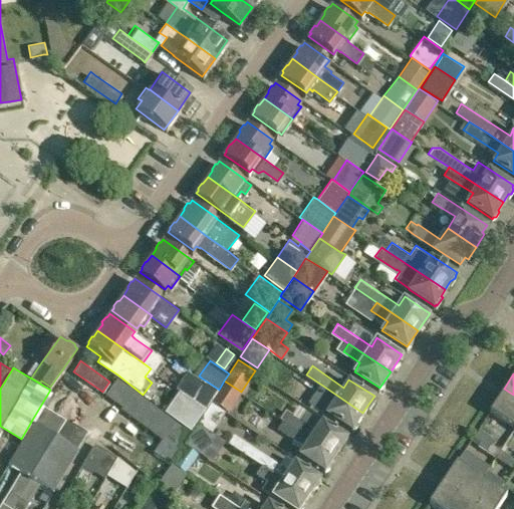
[(156,405),(143,395),(117,374),(105,393),(121,405),(119,407),(163,438),(177,421),(170,416),(156,405)]
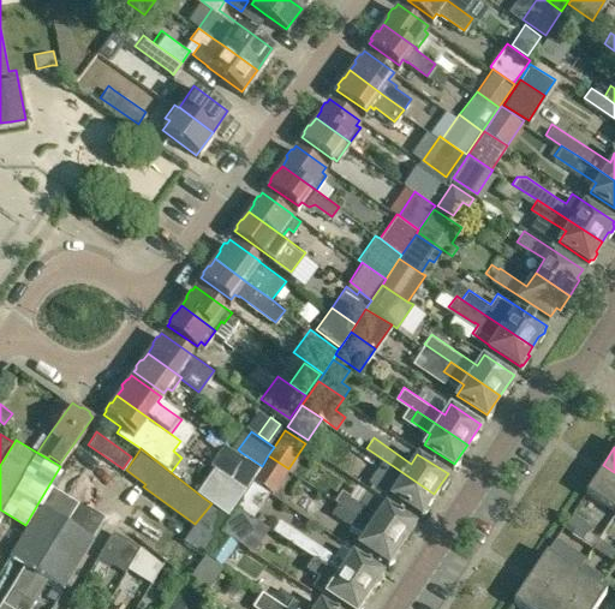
[(268,455),(262,466),(256,473),(254,478),(273,491),(288,469),(268,455)]
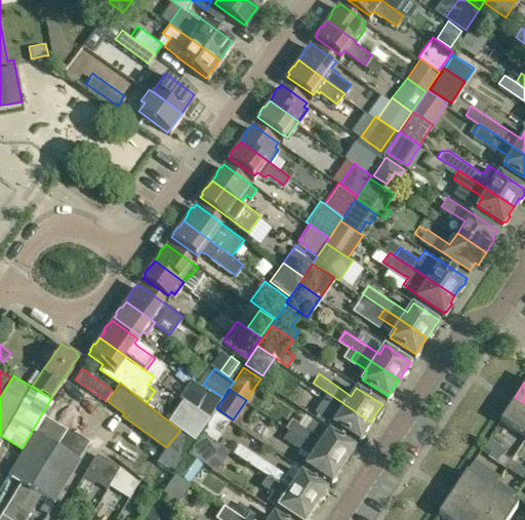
[(221,399),(208,390),(208,391),(196,408),(195,409),(208,417),(221,399)]
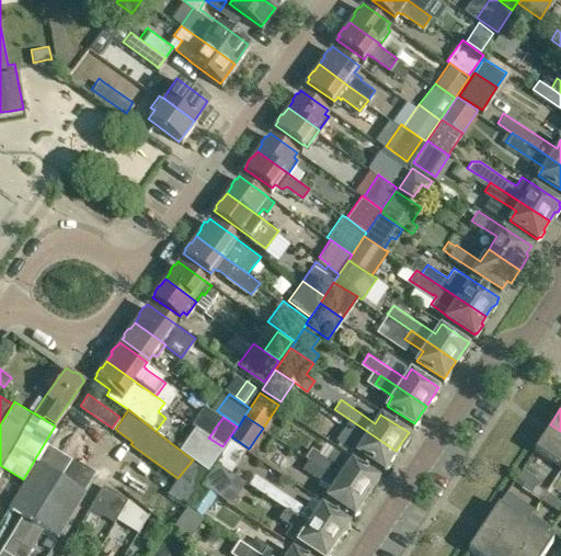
[(384,468),(396,451),(351,420),(338,439),(356,451),(384,468)]
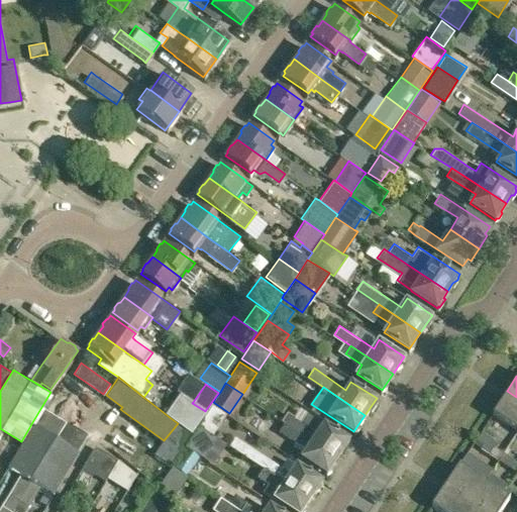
[(516,427),(516,397),(507,391),(493,412),(516,427)]
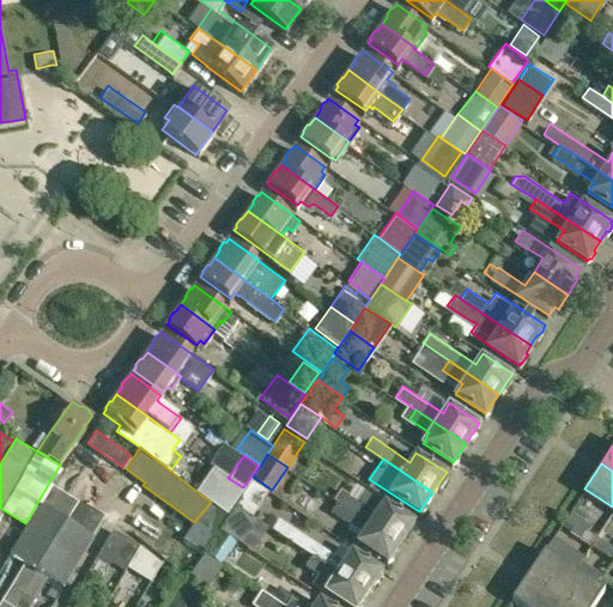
[(228,478),(229,477),(229,475),(220,469),(202,496),(211,502),(226,513),(243,487),(228,478)]
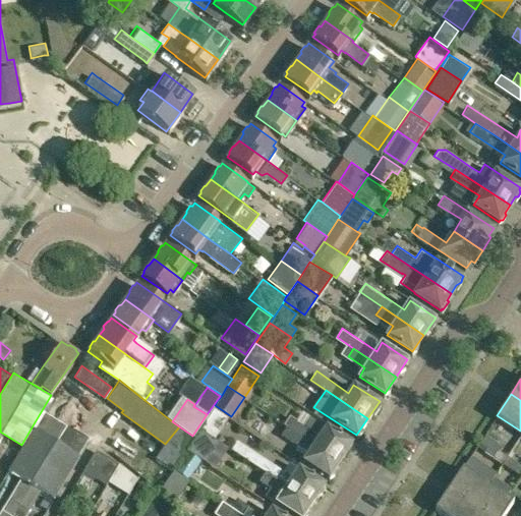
[(0,515),(9,515),(19,501),(32,481),(57,440),(67,424),(56,417),(42,410),(33,425),(21,445),(8,467),(21,475),(0,510),(0,515)]
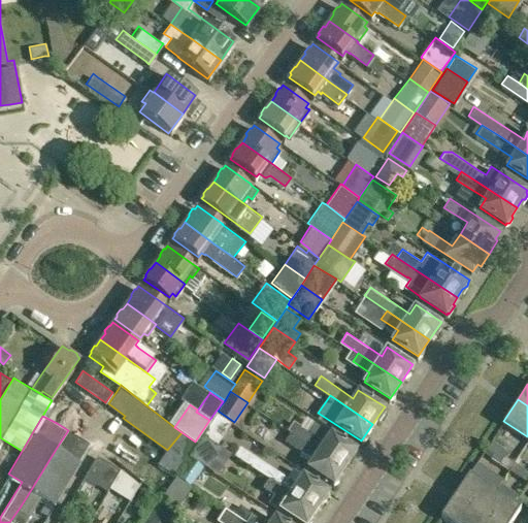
[(295,420),(289,428),(292,430),(345,466),(351,457),(356,455),(355,450),(357,448),(331,431),(315,421),(309,429),(300,423),(295,420)]
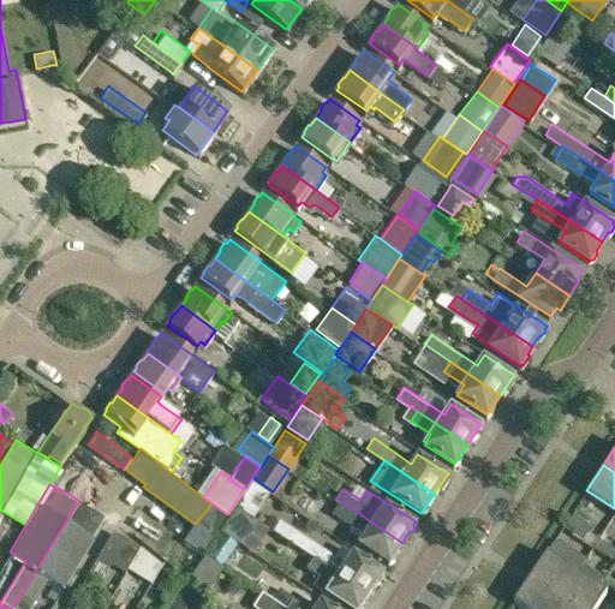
[(23,591),(11,608),(28,608),(35,598),(48,575),(64,585),(94,536),(93,535),(103,515),(79,501),(67,519),(37,568),(23,591)]
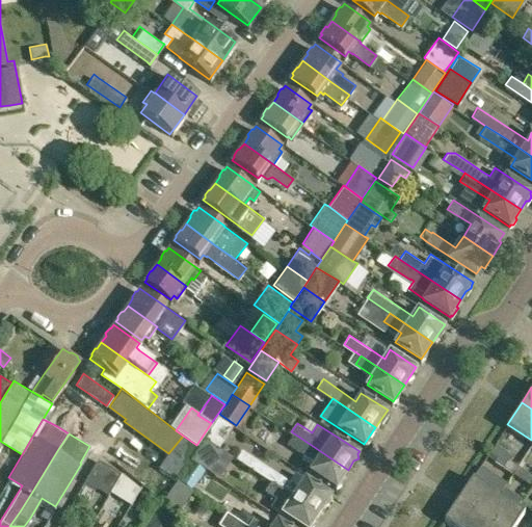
[(343,477),(348,470),(294,433),(289,442),(316,460),(310,469),(337,486),(338,484),(343,482),(343,477)]
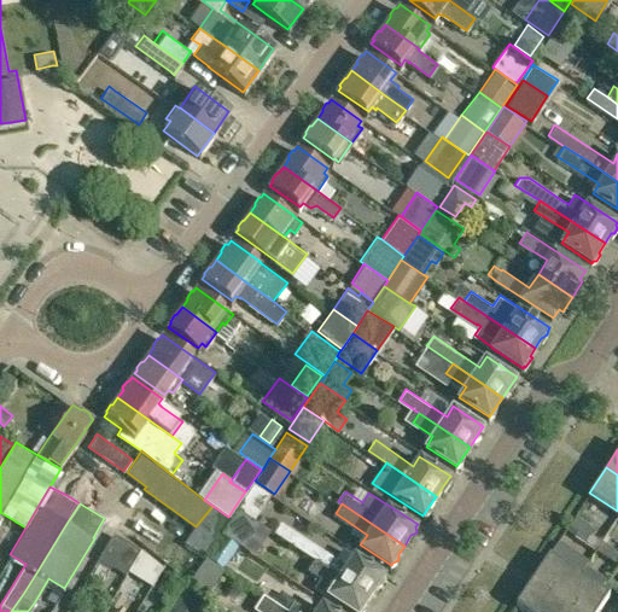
[(238,542),(254,519),(239,508),(223,532),(238,542)]
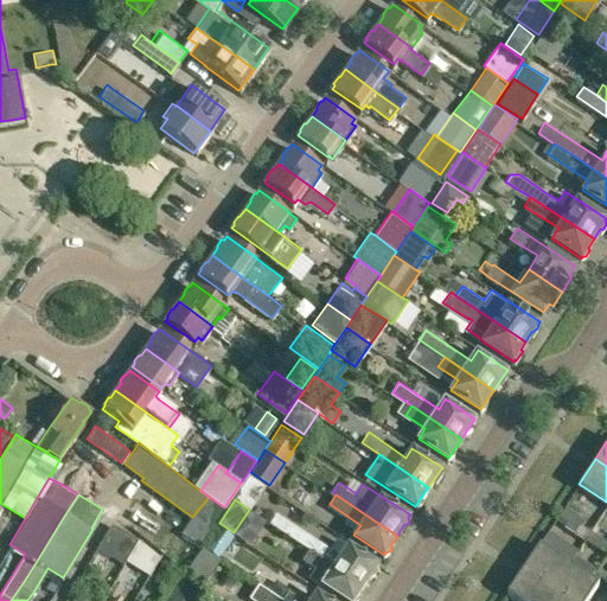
[(574,530),(581,520),(572,513),(564,523),(574,530)]
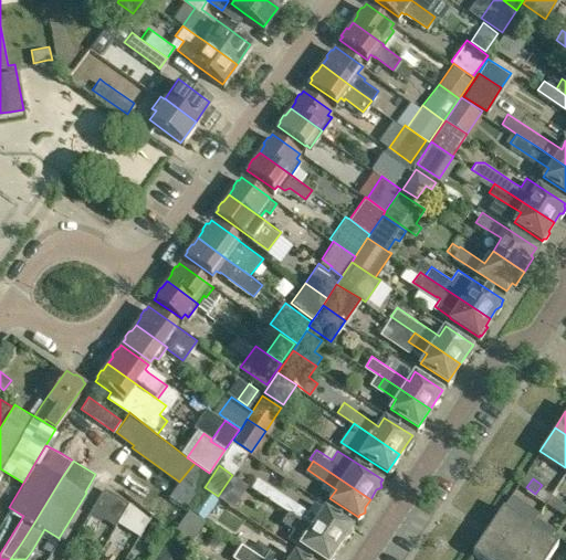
[(270,484),(263,494),(287,509),(294,513),(341,543),(347,535),(349,535),(353,529),(352,527),(354,525),(325,506),(314,499),(308,508),(301,504),(270,484)]
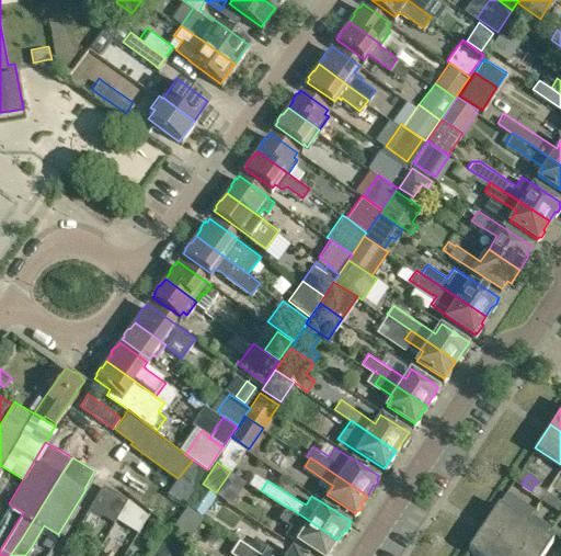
[(547,488),(537,481),(530,490),(540,497),(547,488)]
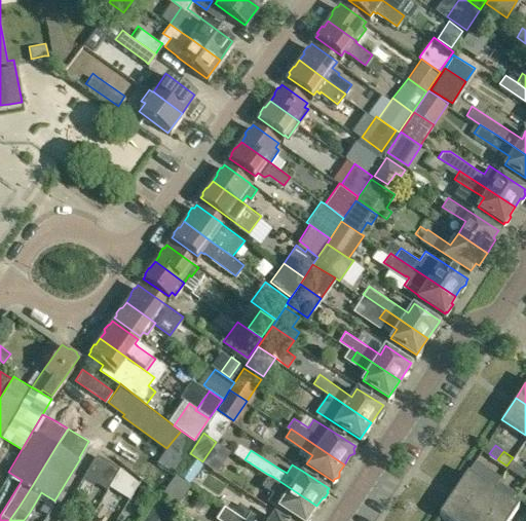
[(109,485),(110,485),(121,468),(119,467),(97,452),(85,471),(86,475),(107,488),(109,485)]
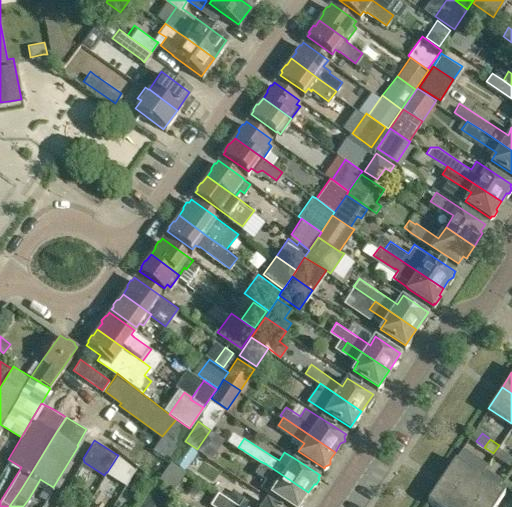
[(197,449),(185,441),(172,460),(184,468),(197,449)]
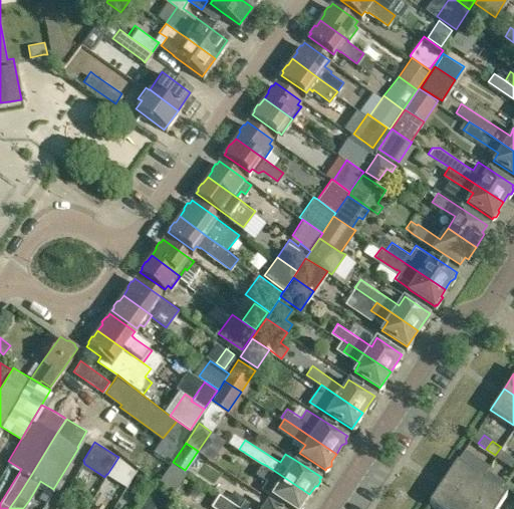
[(504,461),(510,453),(501,447),(495,455),(504,461)]
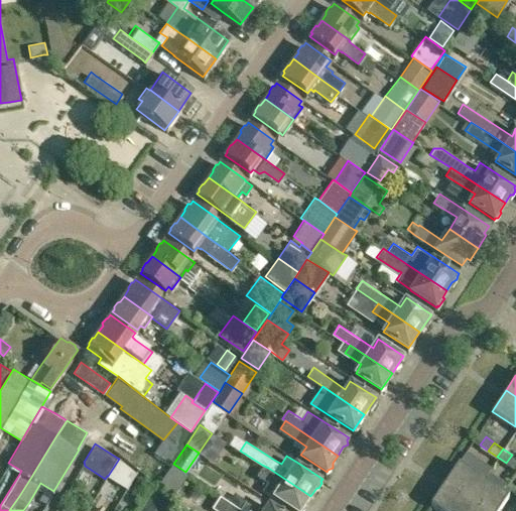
[(515,457),(512,455),(506,463),(515,469),(515,467),(515,457)]
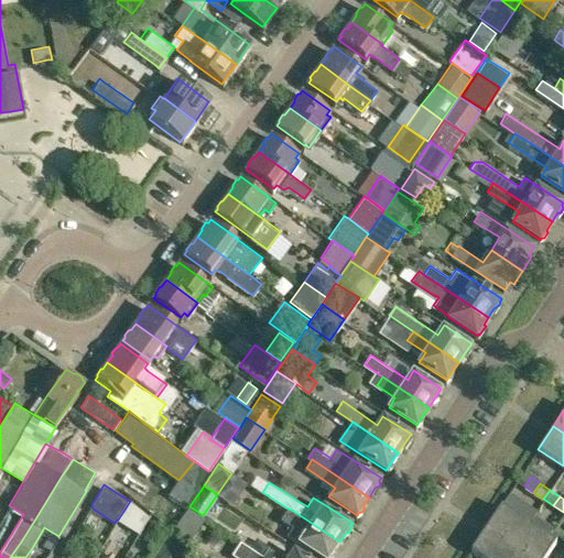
[(130,501),(118,520),(138,532),(148,515),(130,501)]
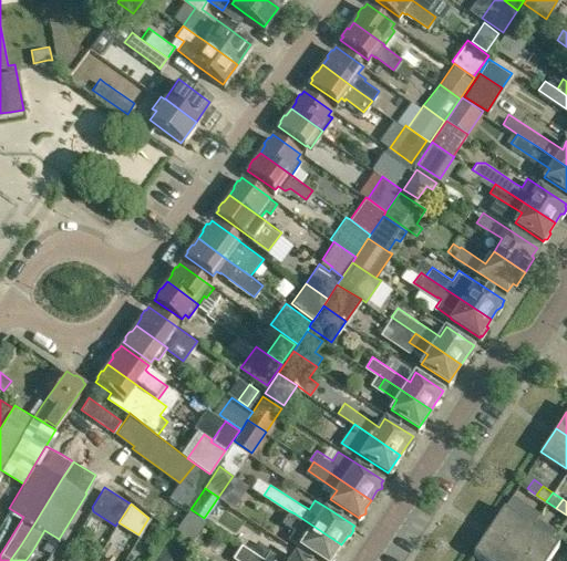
[(516,548),(532,525),(504,507),(490,529),(516,548)]
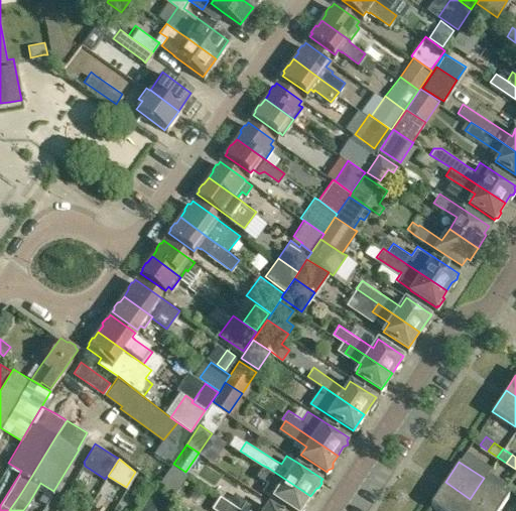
[(262,465),(256,475),(267,482),(262,488),(274,496),(297,510),(302,510),(306,506),(305,504),(310,496),(268,468),(262,465)]
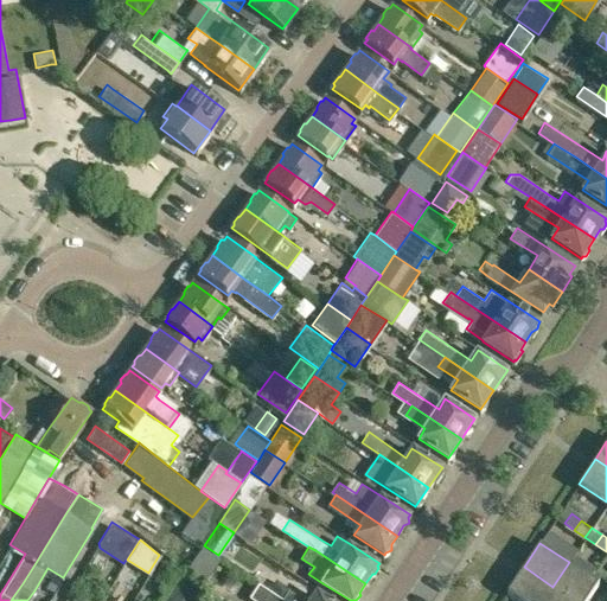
[(553,587),(575,600),(585,600),(599,581),(589,575),(595,567),(575,554),(569,562),(553,587)]
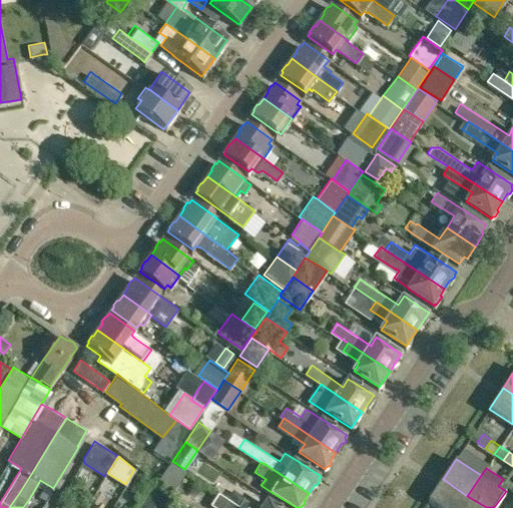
[(152,482),(138,473),(129,488),(143,496),(152,482)]
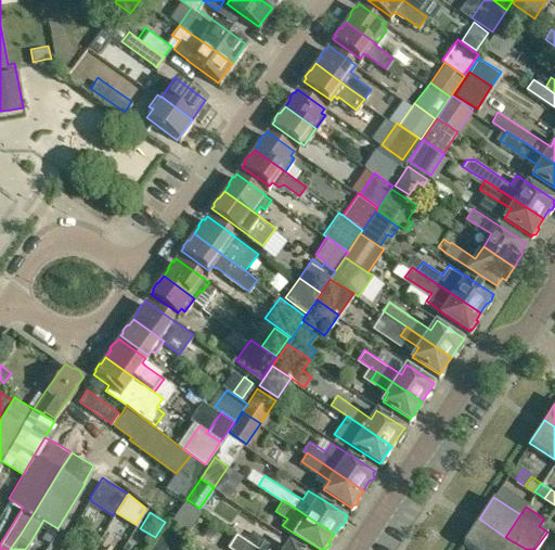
[(464,541),(477,549),(497,549),(505,537),(479,519),(464,541)]
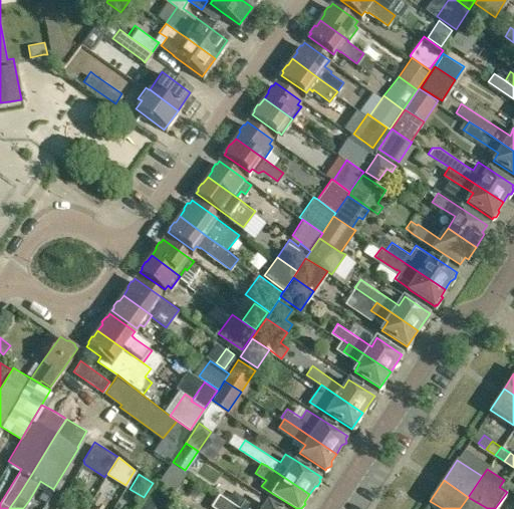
[(44,485),(37,495),(46,501),(52,491),(44,485)]
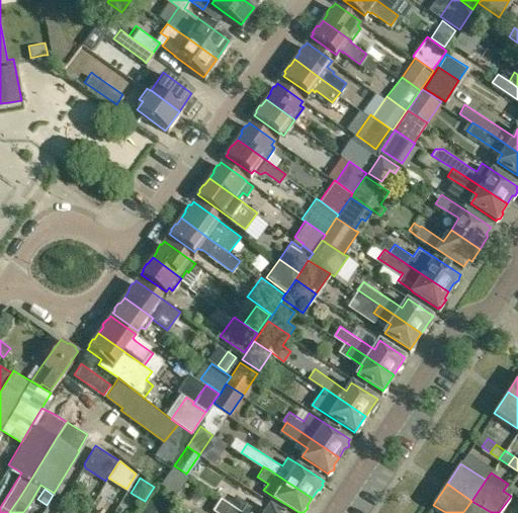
[(165,512),(171,503),(153,493),(144,509),(151,512),(165,512)]
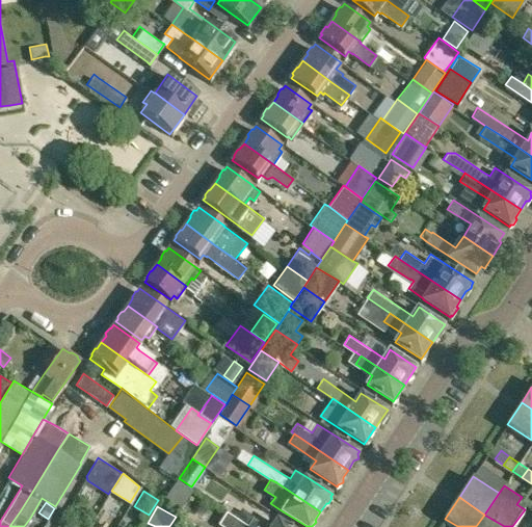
[(253,526),(248,524),(247,524),(236,516),(230,512),(227,510),(218,522),(227,526),(253,526)]
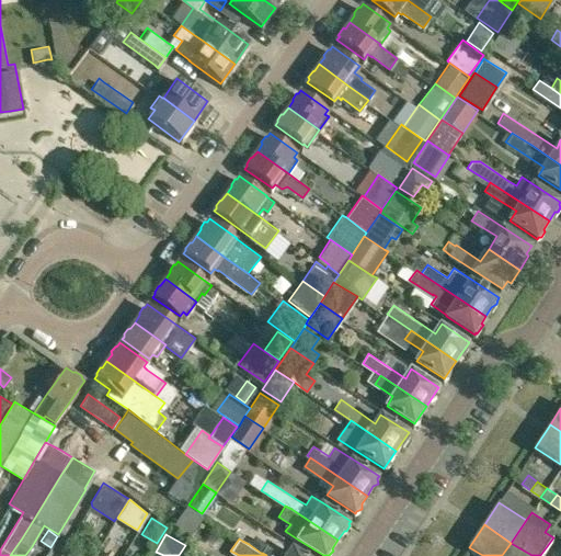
[(287,555),(267,543),(261,553),(262,553),(266,555),(307,555),(294,547),(287,555)]
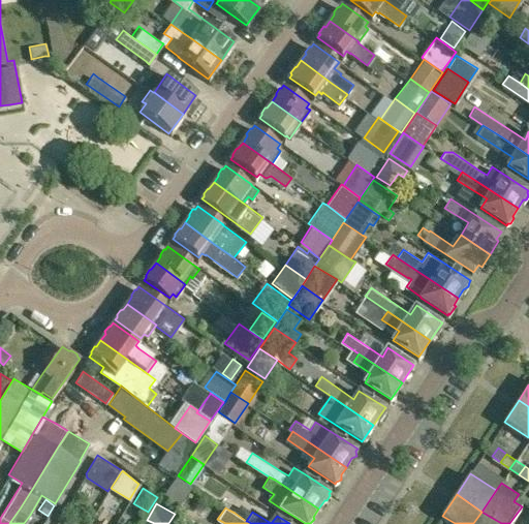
[(501,523),(481,512),(473,523),(501,523)]
